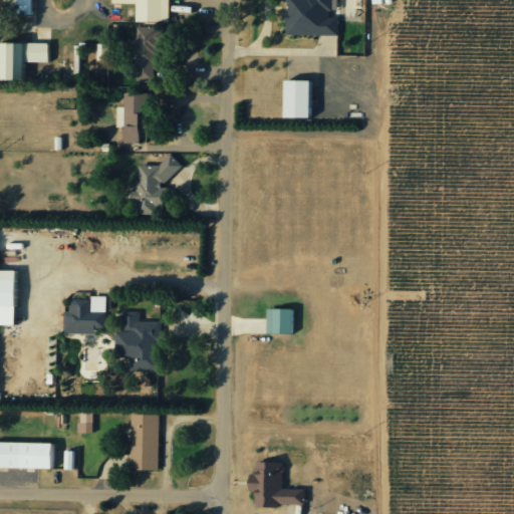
[(32,0),(23,0),(14,0),(15,14),(32,15),(32,0)]
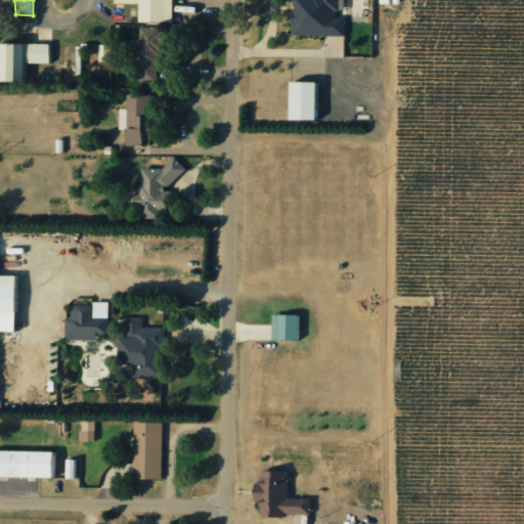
[(138,22),(171,23),(171,2),(172,2),(171,0),(113,0),(114,2),(138,2),(138,22)]
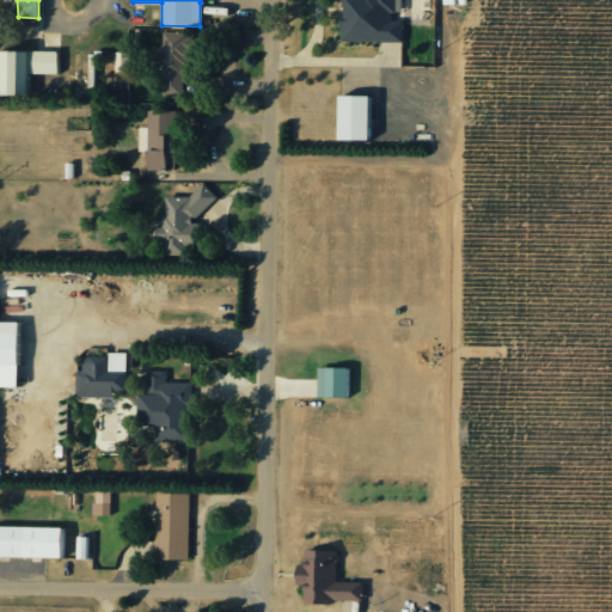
[(340,0),(341,42),(402,42),(402,20),(395,20),(393,0),(340,0)]
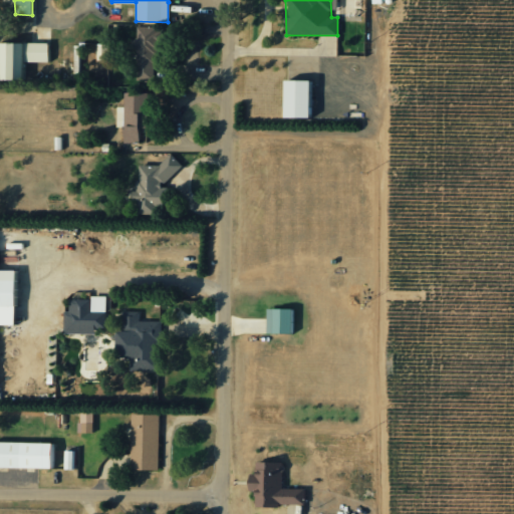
[(156,77),(157,27),(137,26),(137,39),(135,39),(134,76),(156,77)]
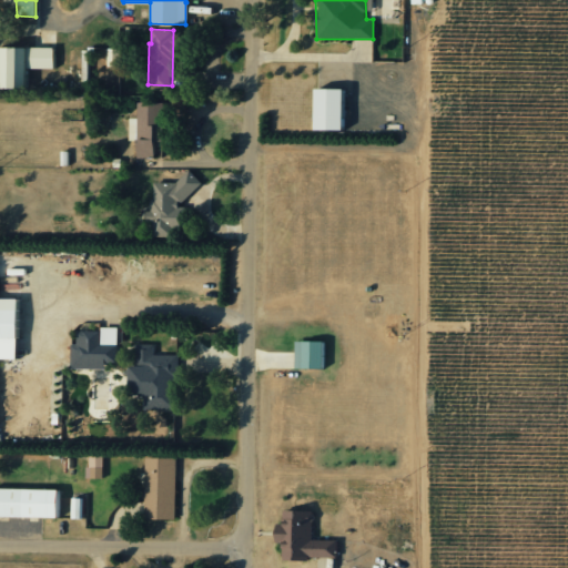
[(53,68),(53,47),(0,47),(0,88),(26,88),(26,69),(53,68)]
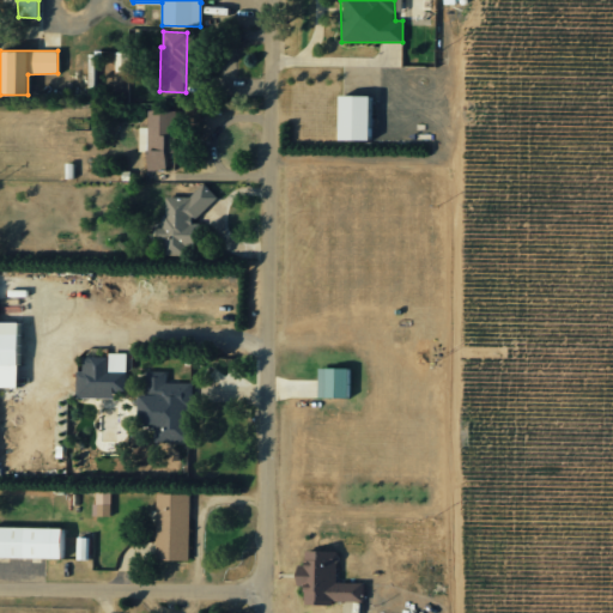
[(89,97),(108,96),(108,73),(131,73),(129,52),(113,52),(87,52),(89,97)]
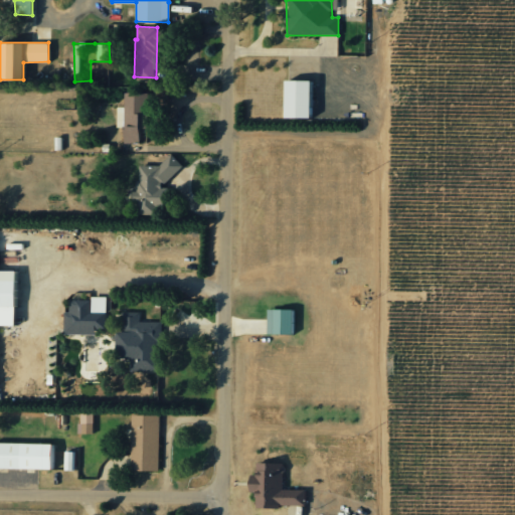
[(312,119),(312,80),(285,80),(285,118),(312,119)]
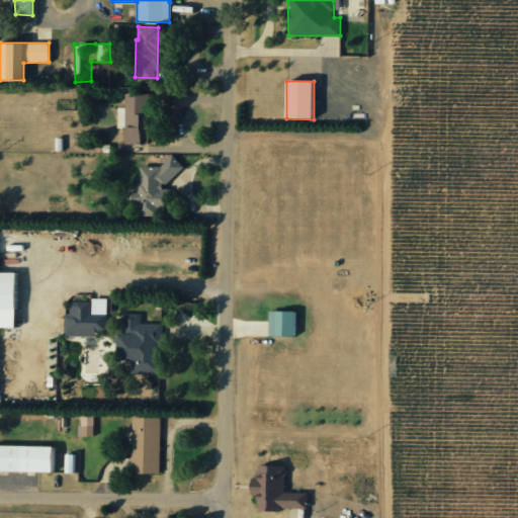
[(140,144),(140,130),(148,128),(147,93),(124,94),(124,107),(116,107),(117,127),(123,127),(123,145),(140,144)]
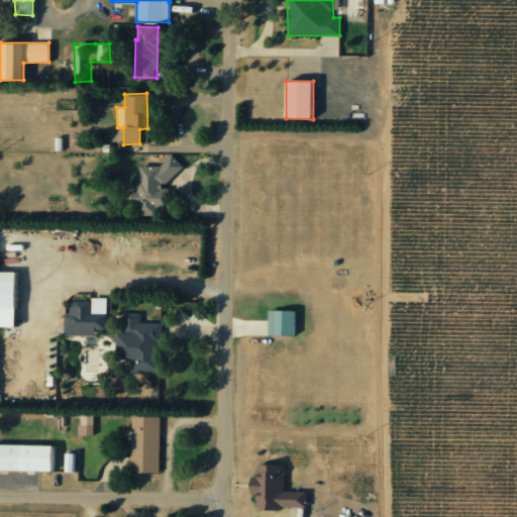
[(138,165),(138,191),(132,191),(133,203),(139,203),(139,214),(157,214),(157,206),(165,205),(164,177),(179,177),(178,164),(138,165)]
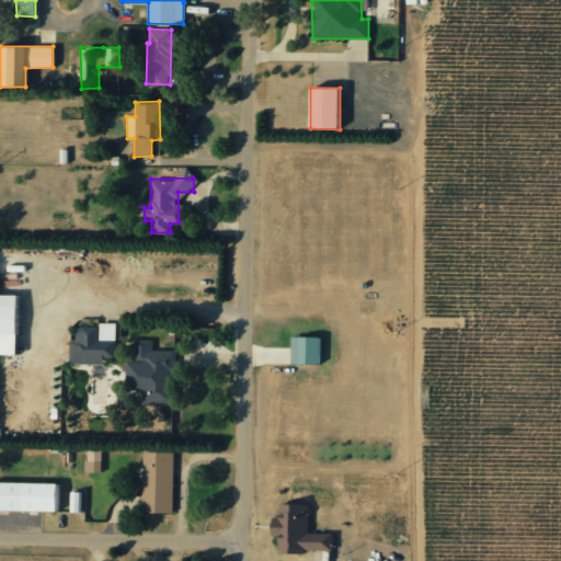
[(0,354),(16,355),(18,296),(0,295),(0,354)]
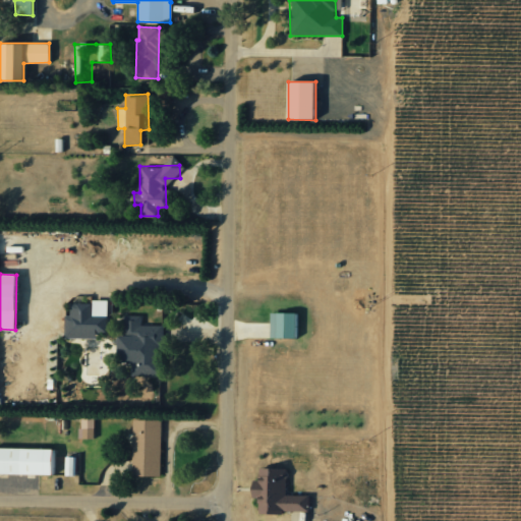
[(108,300),(93,300),(93,304),(71,304),(70,316),(65,316),(65,338),(97,338),(97,333),(107,333),(108,300)]
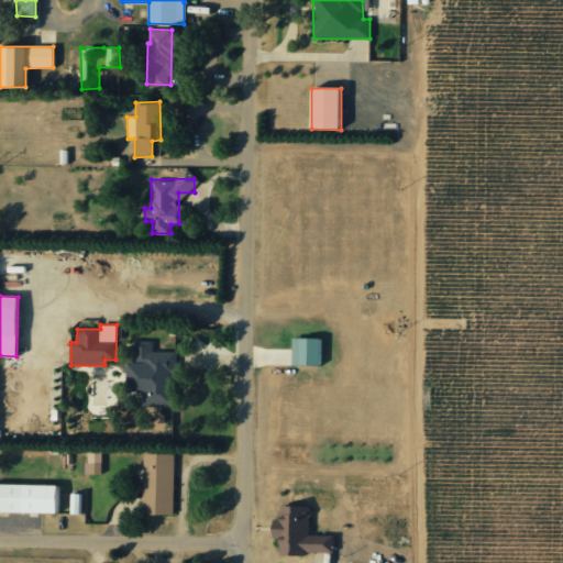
[(293,365),(319,365),(319,339),(293,338),(293,365)]
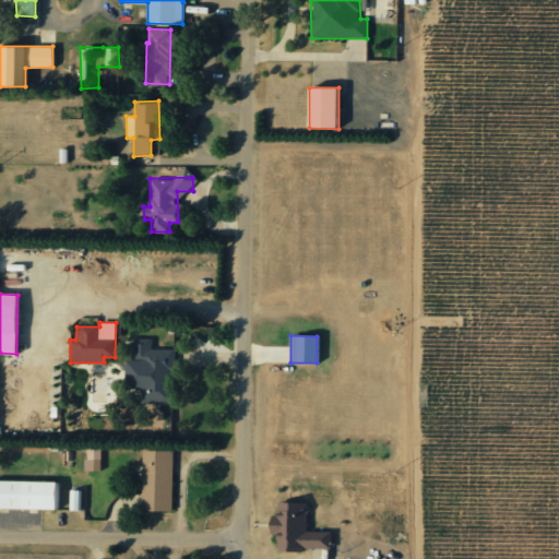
[(173,403),(173,349),(151,349),(151,340),(134,340),(134,360),(127,360),(127,385),(141,385),(141,403),(173,403)]
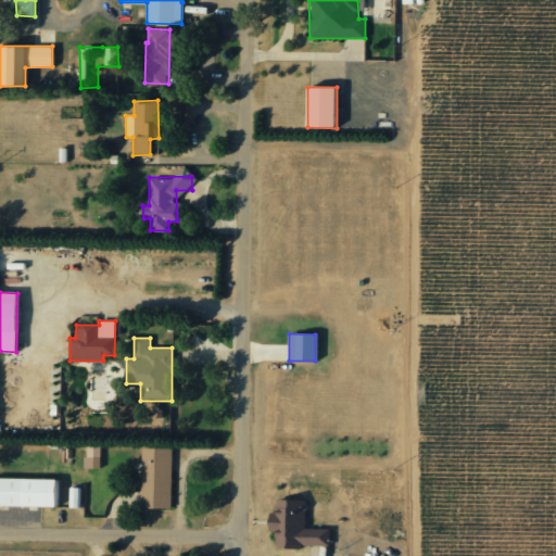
[(100,468),(101,446),(86,446),(86,468),(100,468)]
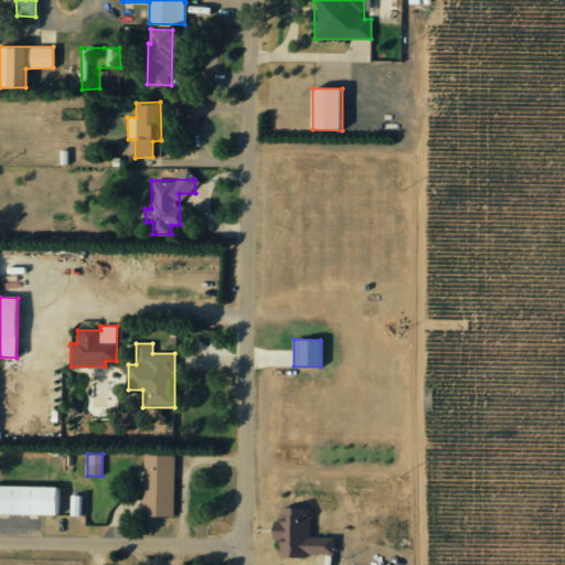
[(142,516),(173,518),(176,456),(145,456),(142,516)]
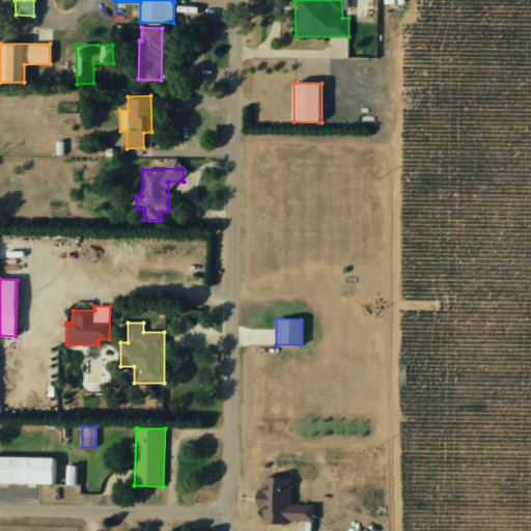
[(0,482),(56,484),(56,458),(0,456),(0,482)]
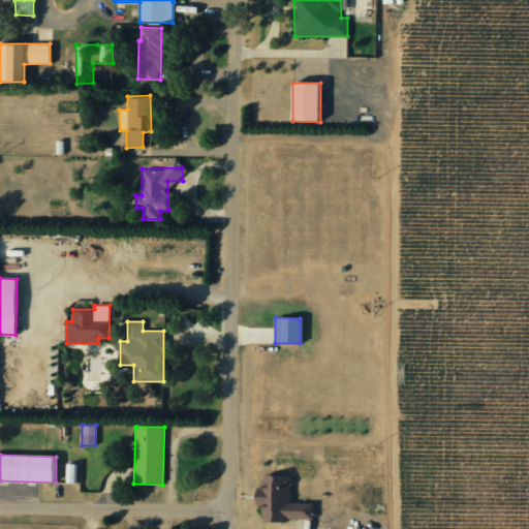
[(290,503),(290,475),(262,475),(262,497),(255,497),(255,506),(262,506),(262,520),(314,521),(314,503),(290,503)]
